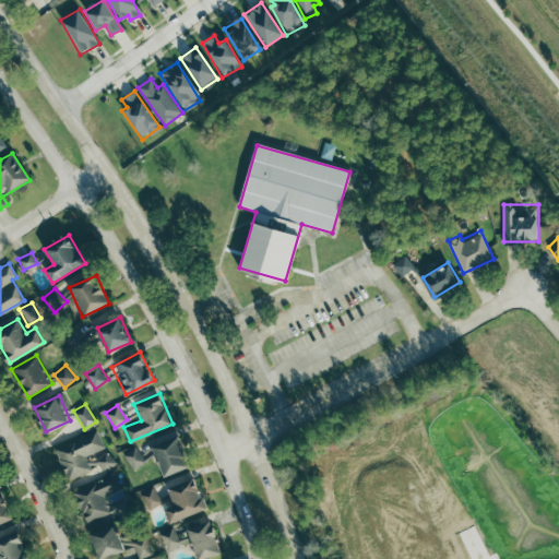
[(98,466),(100,472),(114,466),(97,429),(54,449),(67,480),(98,466)]
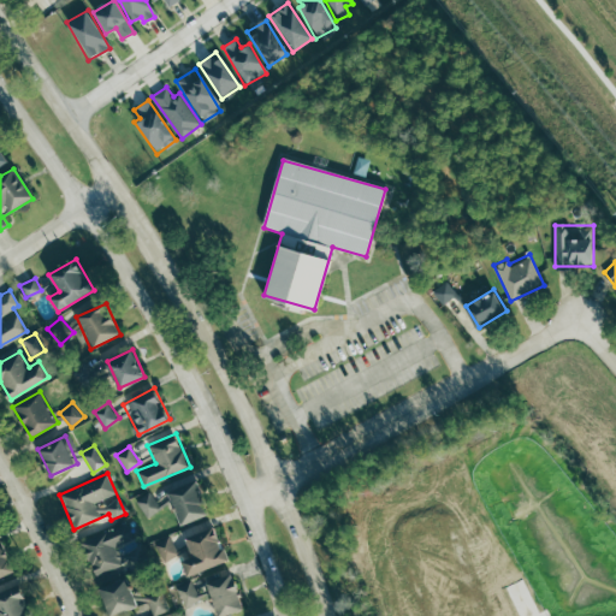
[(211,514),(199,480),(169,490),(181,523),(211,514)]
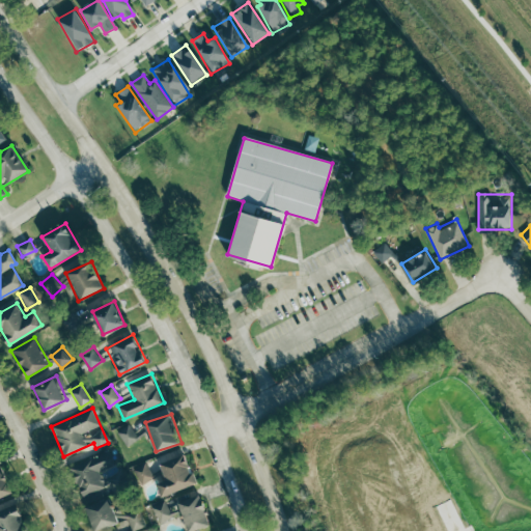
[(126,445),(138,438),(130,424),(117,431),(126,445)]
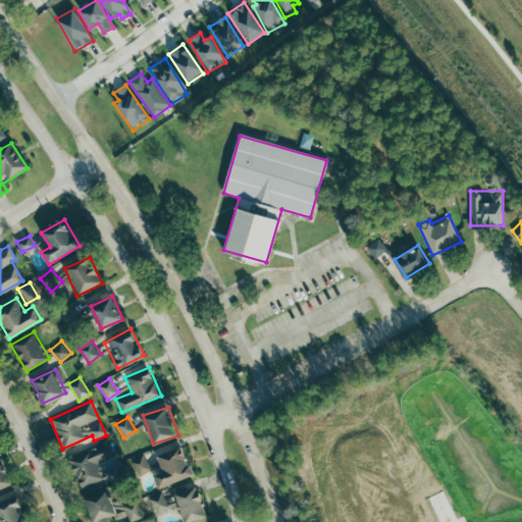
[(69,458),(80,488),(104,480),(97,462),(112,457),(108,444),(69,458)]
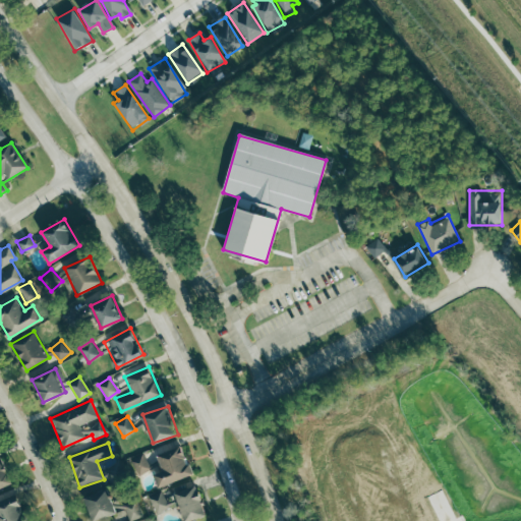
[(158,485),(192,476),(184,445),(158,451),(164,471),(155,473),(158,485)]
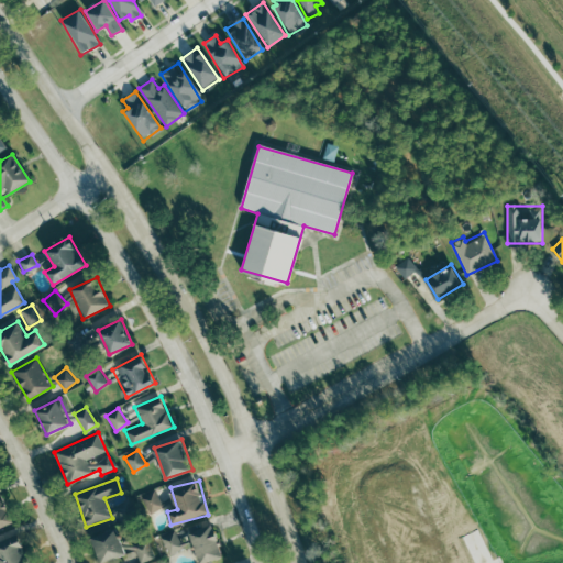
[(159,497),(157,490),(143,494),(148,511),(172,505),(168,494),(159,497)]
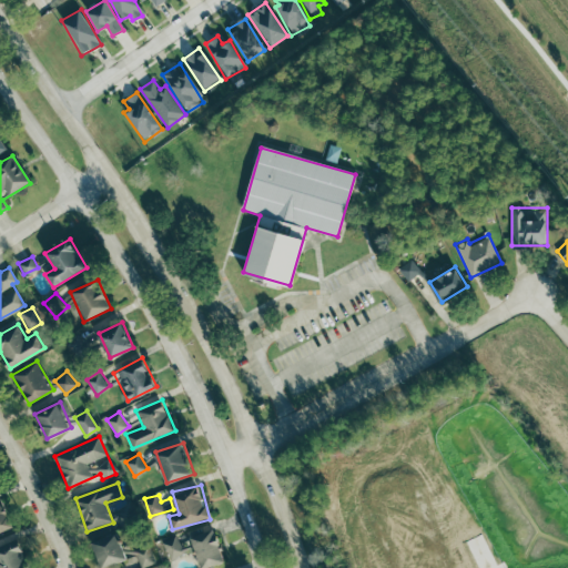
[(0,533),(14,526),(1,496),(0,496),(0,533)]
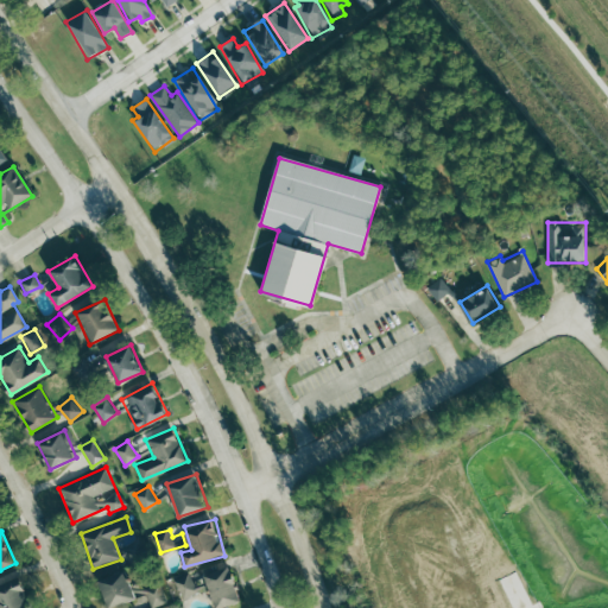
[(204,574),(206,580),(192,583),(190,575),(176,578),(181,595),(210,587),(216,607),(241,600),(230,564),(204,574)]
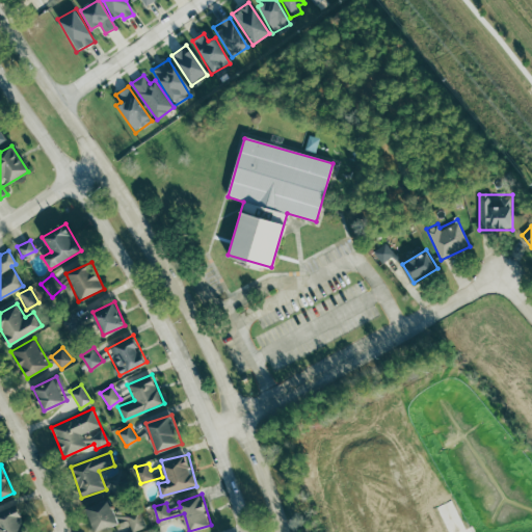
[(86,506),(95,531),(118,524),(110,499),(86,506)]
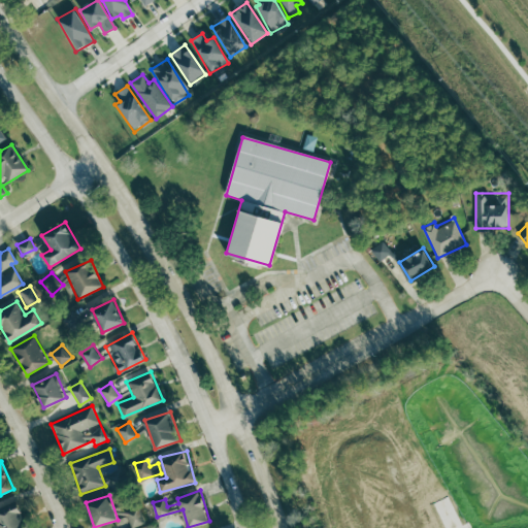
[(0,527),(28,527),(20,500),(0,506),(0,527)]
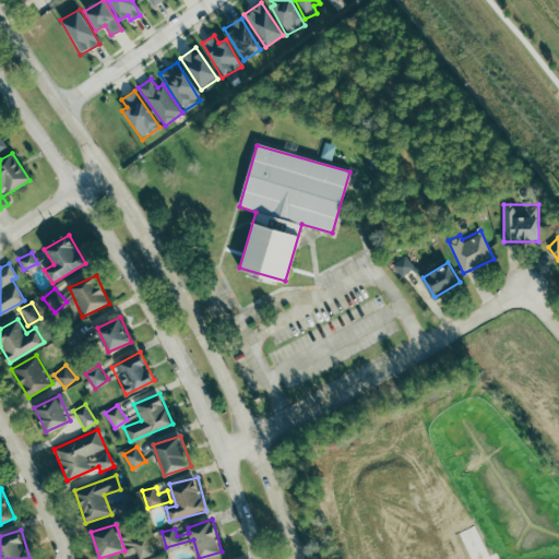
[(149,537),(135,540),(140,558),(154,555),(149,537)]
